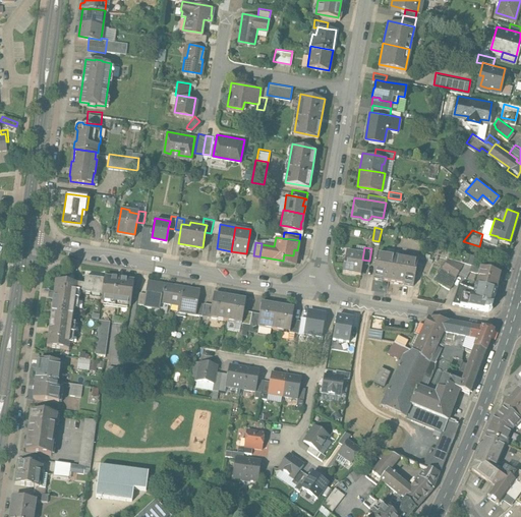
[(469,262),(472,263),(475,254),(476,255),(477,253),(456,247),(448,254),(469,262)]
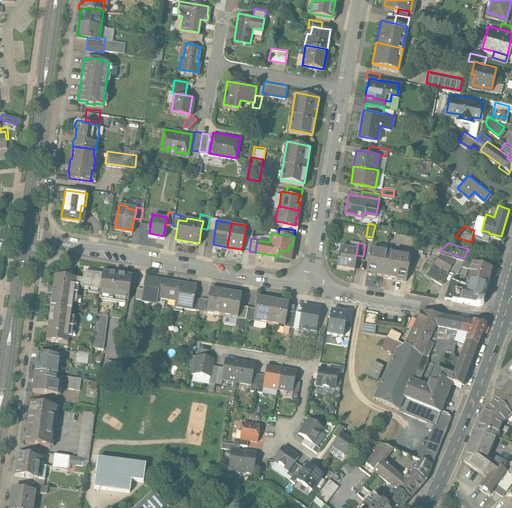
[(371,246),(367,269),(406,276),(410,253),(371,246)]
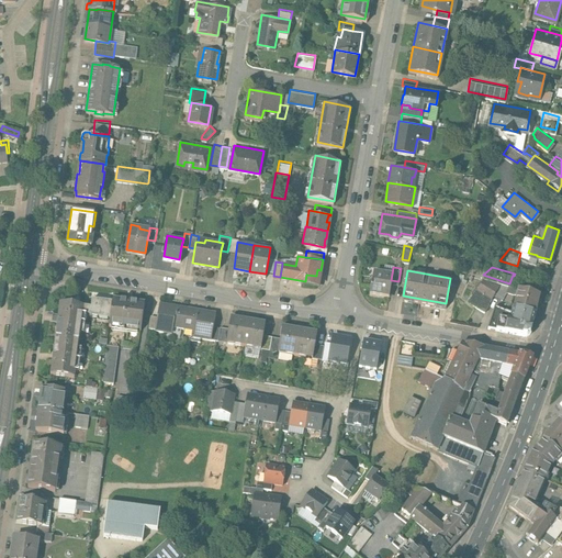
[(371,282),(370,290),(389,293),(391,280),(392,274),(381,272),(381,274),(373,272),(372,279),(371,279),(370,282),(371,282)]
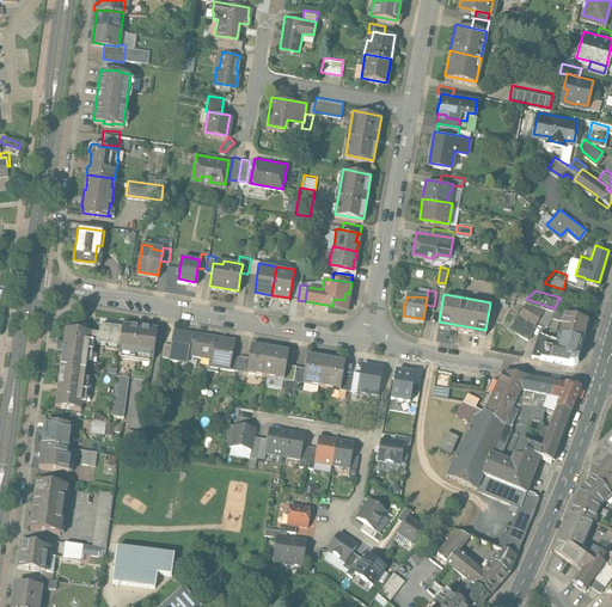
[(544,307),(526,300),(509,324),(527,336),(544,307)]
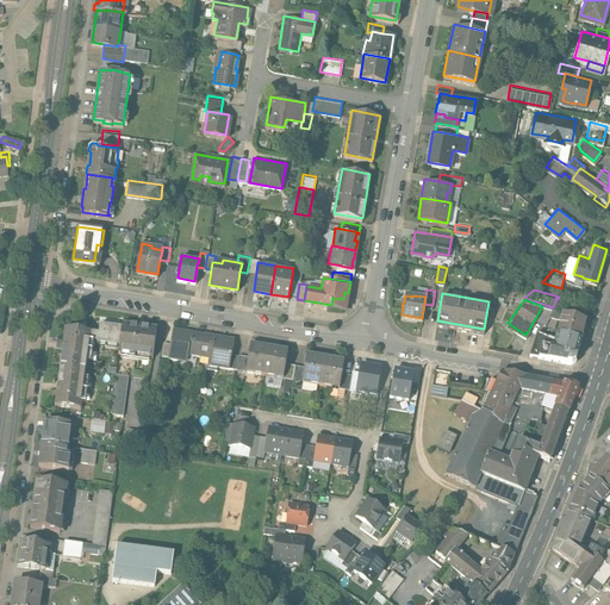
[(562,313),(556,335),(579,341),(586,317),(562,310),(562,313)]
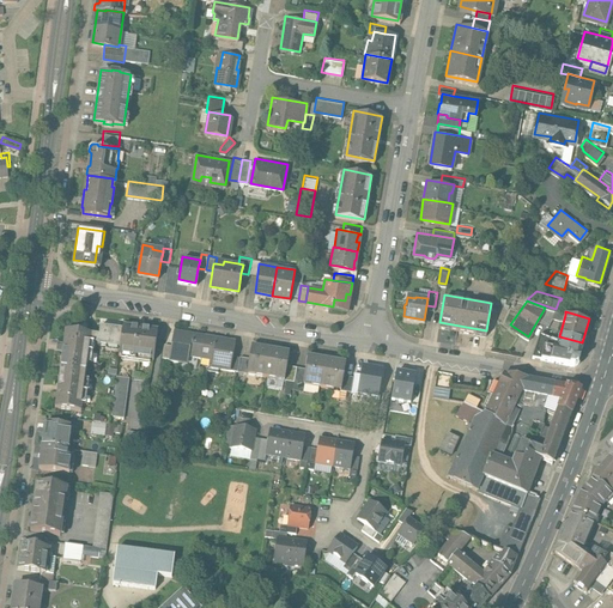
[(65,327),(60,365),(86,368),(90,339),(98,339),(97,341),(120,344),(122,326),(99,322),(98,330),(65,327)]
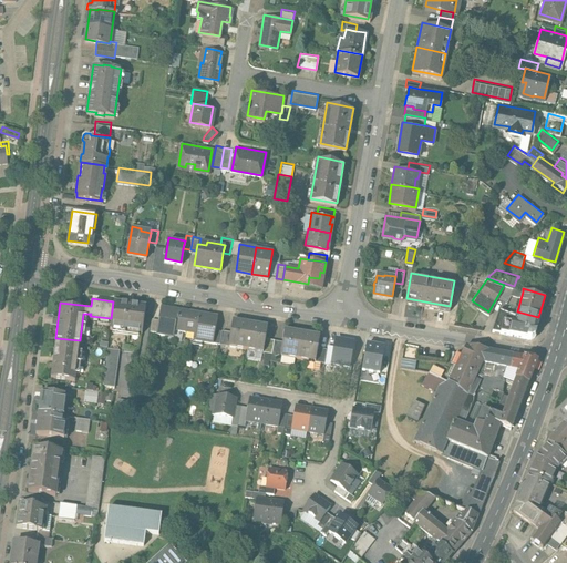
[(145,303),(114,298),(113,302),(111,318),(110,327),(142,330),(145,303)]
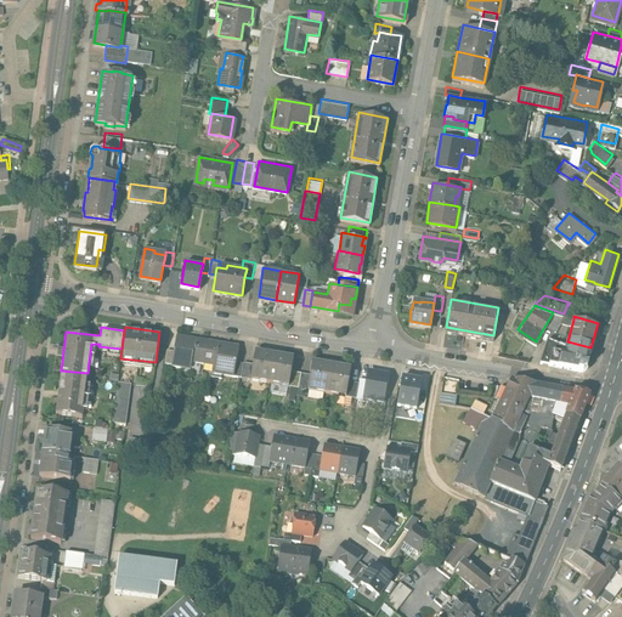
[(208,339),(176,334),(174,347),(171,362),(185,364),(185,357),(204,361),(208,339)]
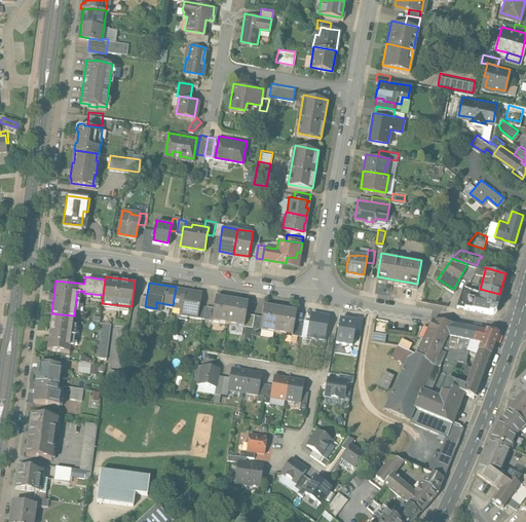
[(492,308),(496,306),(499,294),(480,289),(464,283),(458,302),(492,308)]
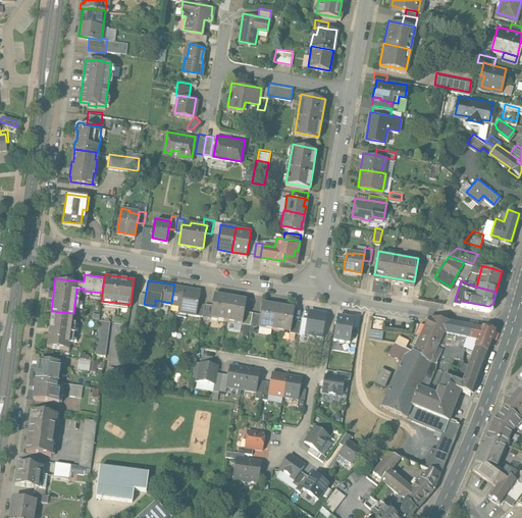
[(174,285),(171,303),(173,303),(178,304),(177,313),(185,314),(186,311),(196,313),(198,301),(200,289),(174,285)]
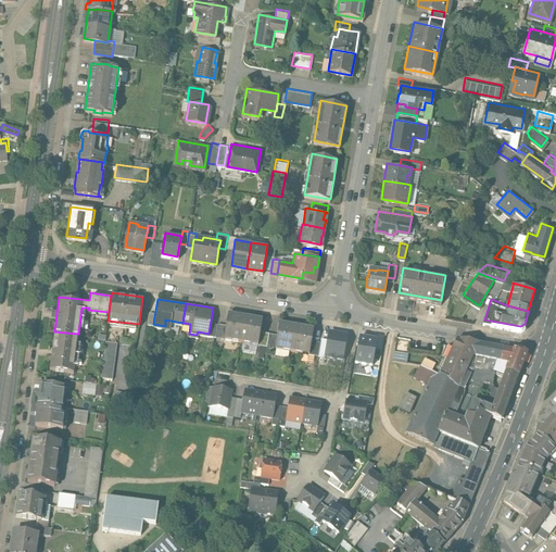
[(245,314),(228,311),(226,323),(224,337),(241,339),(245,314)]
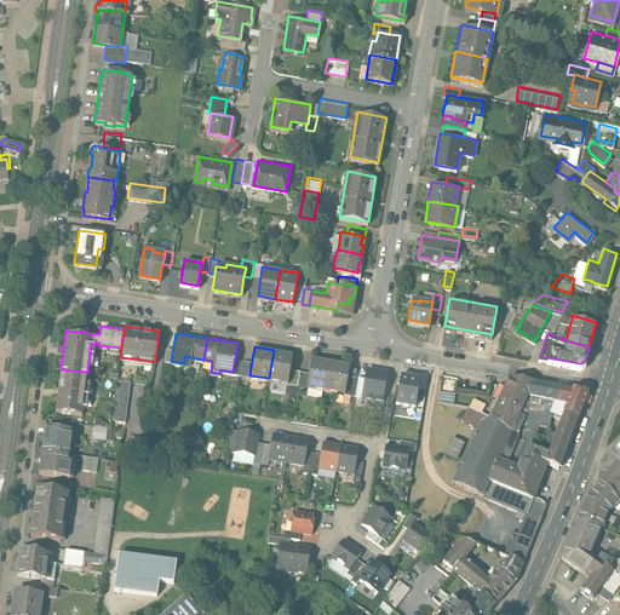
[(274,350),(269,378),(288,381),(291,367),(293,354),(274,350)]
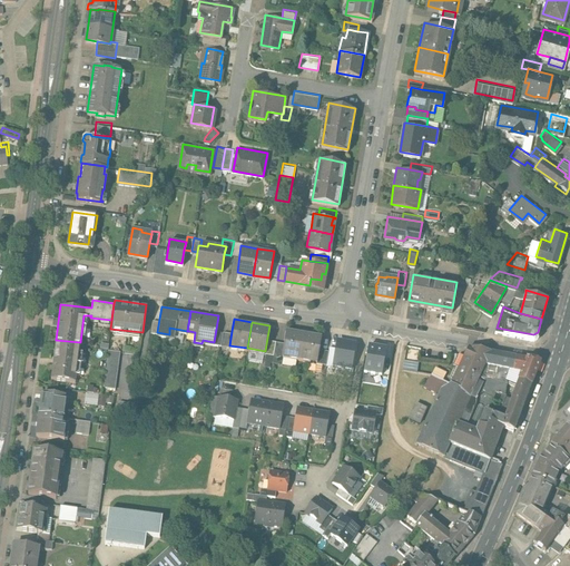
[(304,331),(287,328),(285,341),(282,354),(284,354),(300,358),(304,331)]
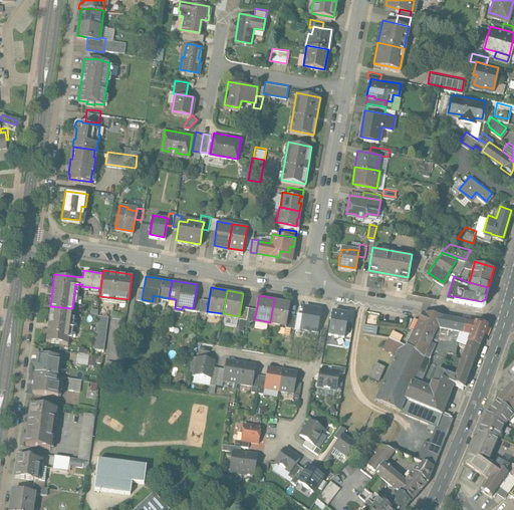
[(201,297),(199,309),(199,310),(207,311),(209,298),(201,297)]
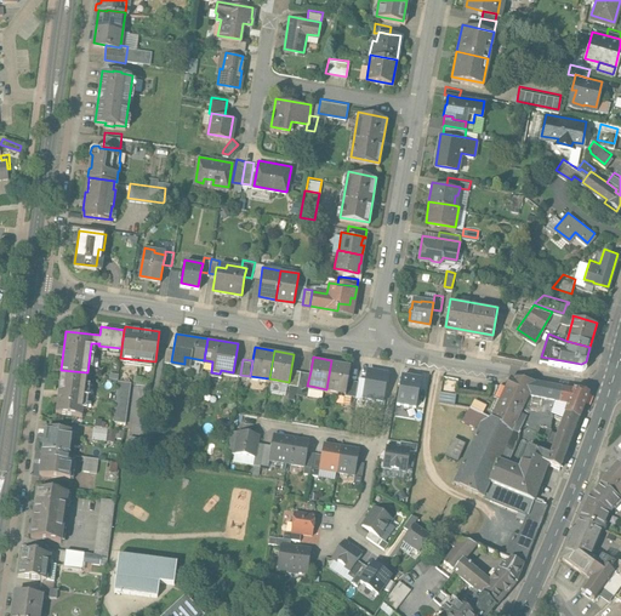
[(331,360),(326,389),(346,393),(348,377),(351,364),(331,360)]
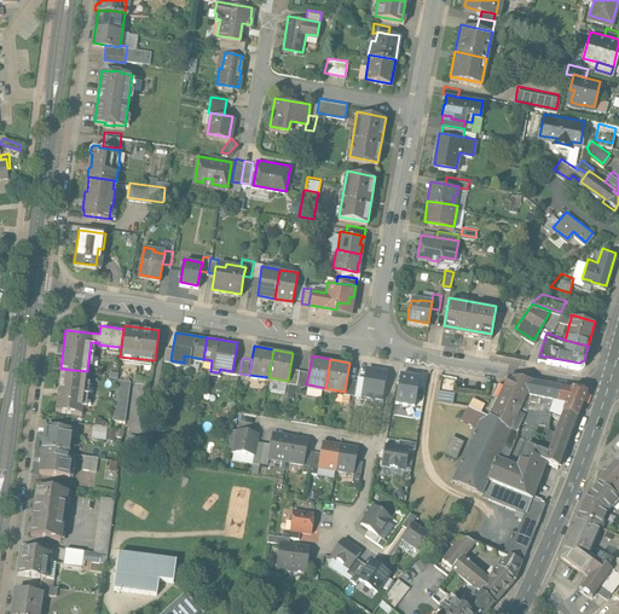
[(386,369),(366,365),(362,393),(381,395),(386,369)]
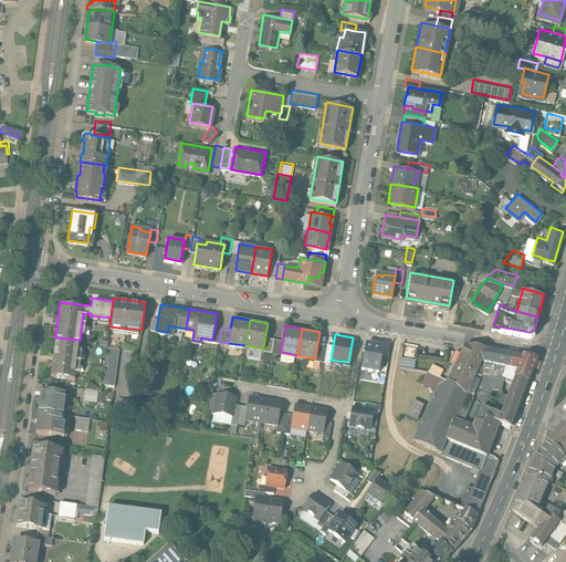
[(263,349),(271,350),(273,336),(265,335),(263,349)]
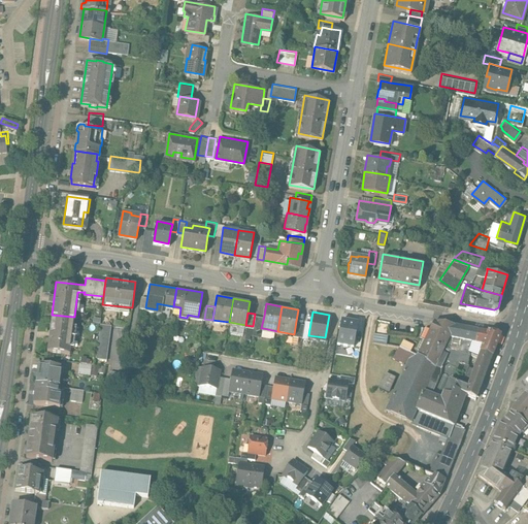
[(262,335),(263,328),(261,328),(264,316),(255,314),(253,326),(252,334),(262,335)]
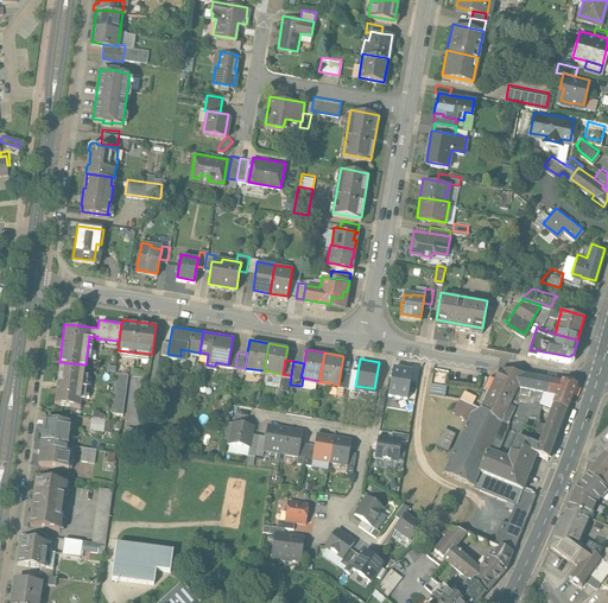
[(86,365),(59,362),(54,401),(81,405),(86,365)]
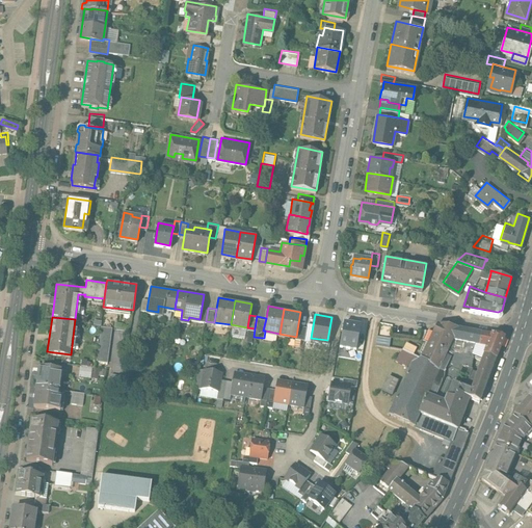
[(361,321),(344,319),(340,343),(356,346),(361,321)]
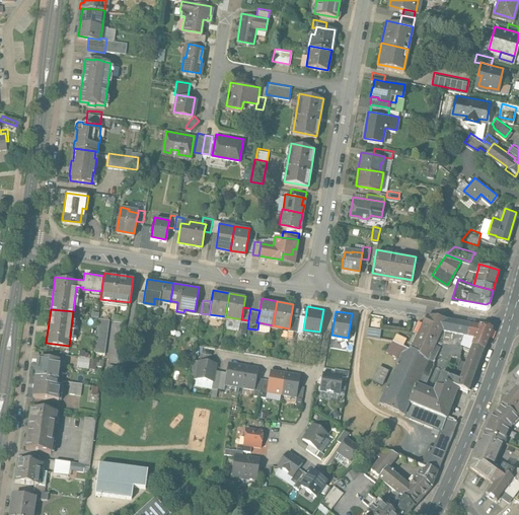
[(411,346),(428,357),(434,345),(442,326),(447,315),(427,311),(423,318),(411,346)]
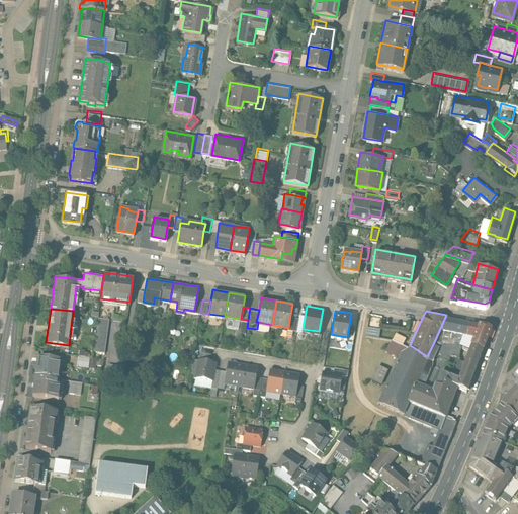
[(98,315),(94,347),(106,349),(108,333),(115,334),(117,318),(98,315)]
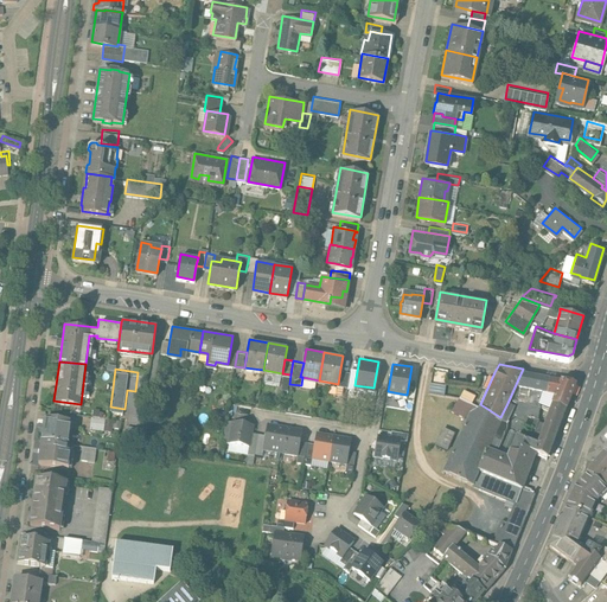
[(340,369),(338,384),(347,385),(350,371),(340,369)]
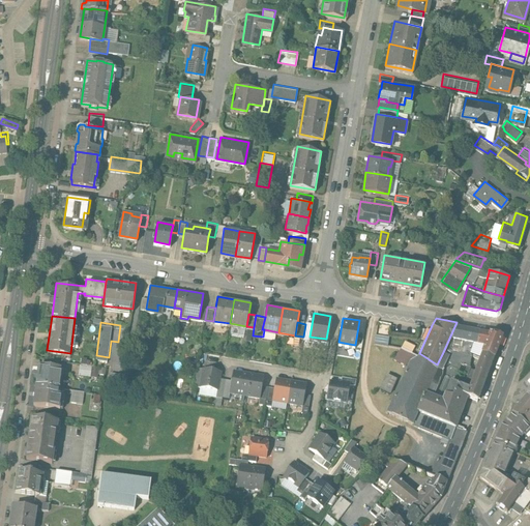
[(474,339),(477,339),(479,327),(457,322),(451,333),(462,335),(461,348),(470,351),(474,339)]
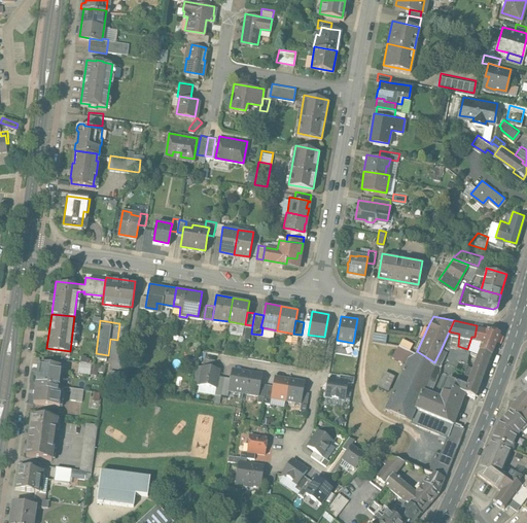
[(477,325),(475,337),(477,338),(478,338),(483,339),(495,341),(499,329),(477,325)]
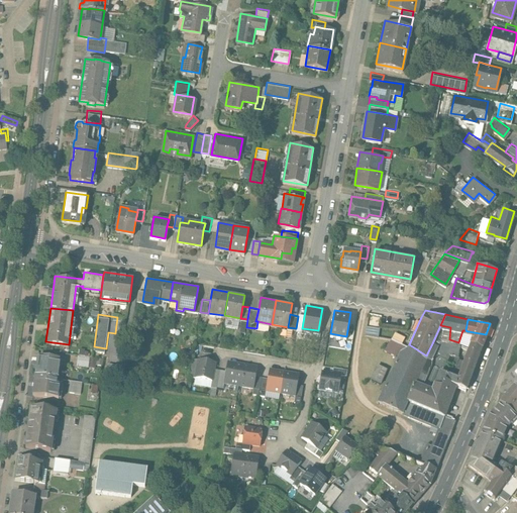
[(460,343),(468,331),(466,330),(462,330),(458,342),(460,343)]
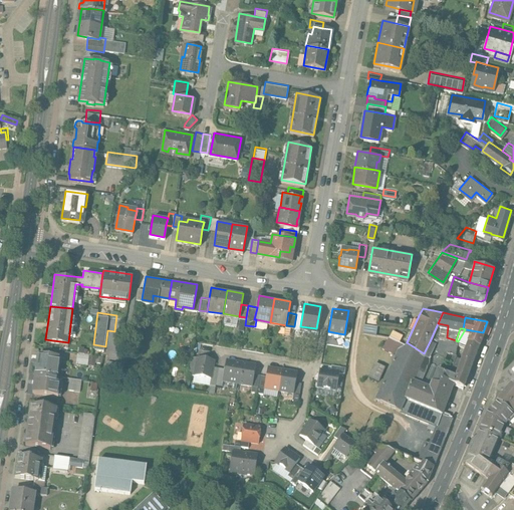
[(476,349),(483,332),(471,330),(469,337),(466,343),(476,349)]
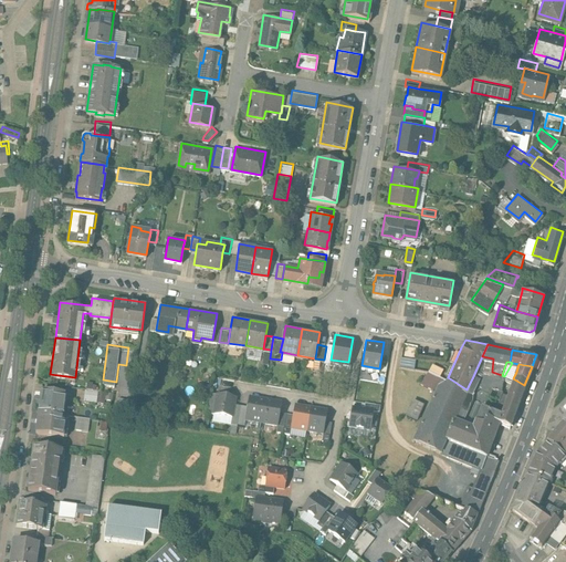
[(504,376),(502,375),(492,372),(482,367),(478,377),(477,380),(486,383),(500,386),(502,387),(503,380),(505,380),(506,376),(504,376)]
